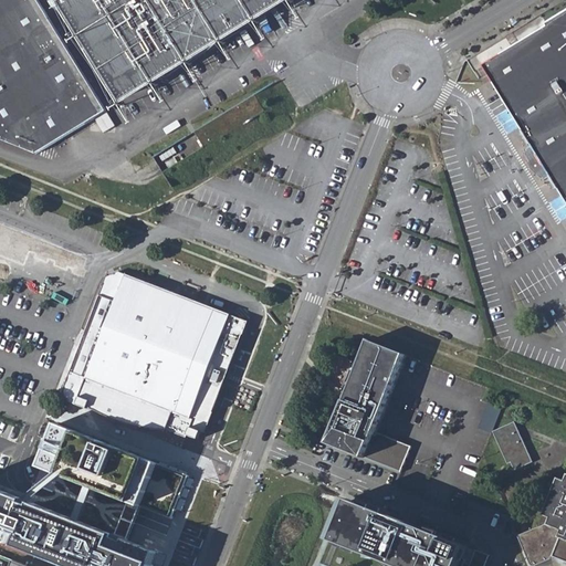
[(63,0),(123,98),(181,63),(283,0),(0,0),(0,140),(12,146),(35,153),(105,111),(37,0),(63,0)]
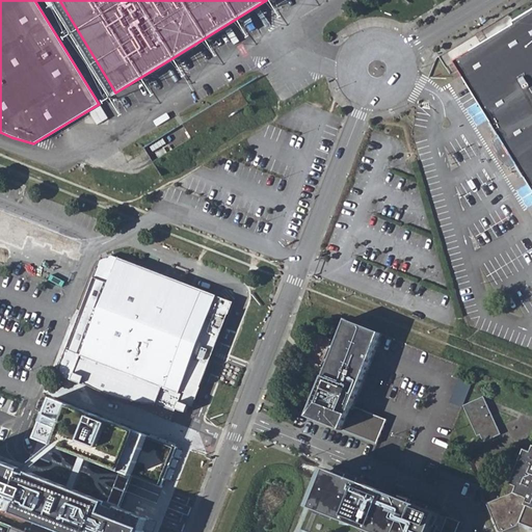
[(531,10),(512,24),(513,26),(454,63),(462,77),(493,125),(490,126),(499,138),(493,142),(493,143),(493,144),(494,147),(494,151),(495,153),(496,155),(497,158),(500,163),(501,164),(501,165),(503,166),(503,167),(504,168),(505,168),(507,170),(508,171),(509,173),(510,173),(512,174),(517,170),(526,183),(528,182),(531,188),(531,10)]
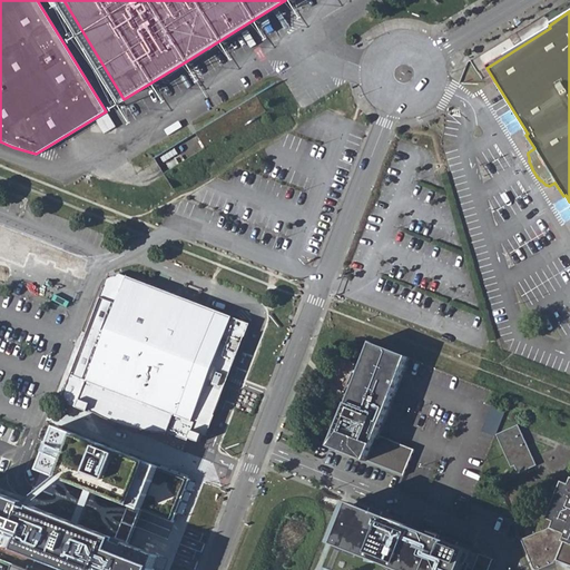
[(107,281),(60,402),(89,413),(200,442),(218,408),(217,403),(220,401),(251,324),(227,315),(148,285),(119,274),(107,281)]
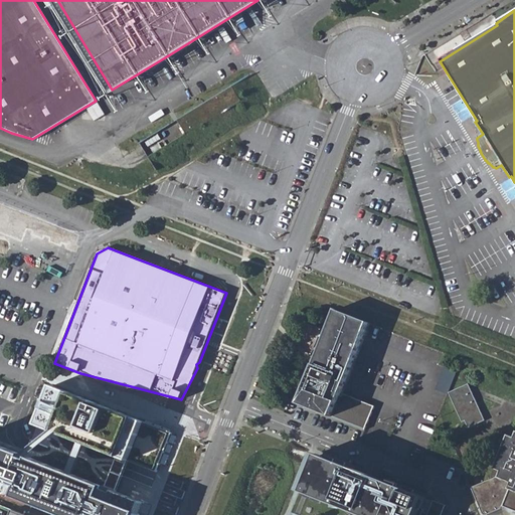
[(368,323),(335,310),(299,403),(365,430),(374,406),(343,394),(342,396),(339,395),(345,381),(342,379),(347,366),(350,367),(368,323)]
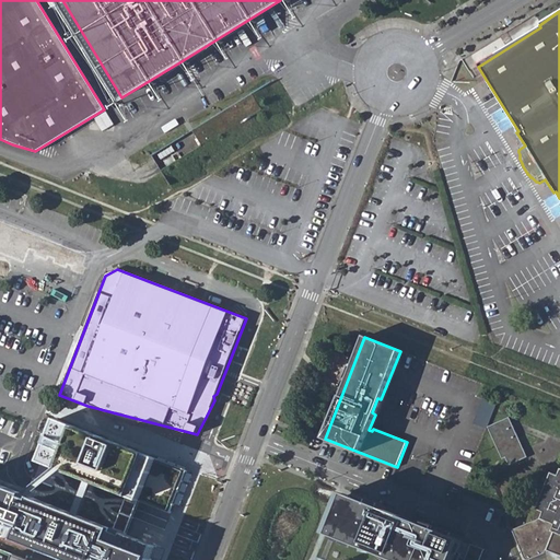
[(372,412),(375,415),(381,399),(377,398),(372,412)]
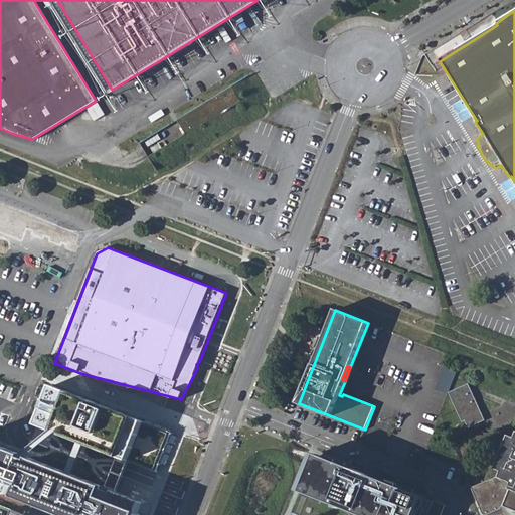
[(144,419),(48,383),(34,422),(37,423),(26,454),(0,443),(0,492),(57,514),(138,514),(144,500),(118,490),(144,419)]
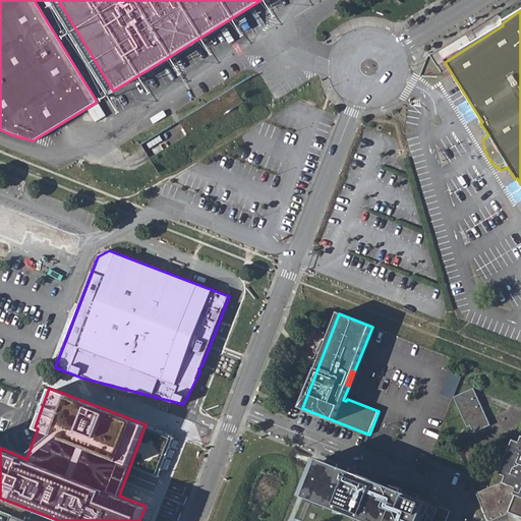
[(473,390),(454,398),(467,427),(471,426),(474,433),(489,426),(473,390)]
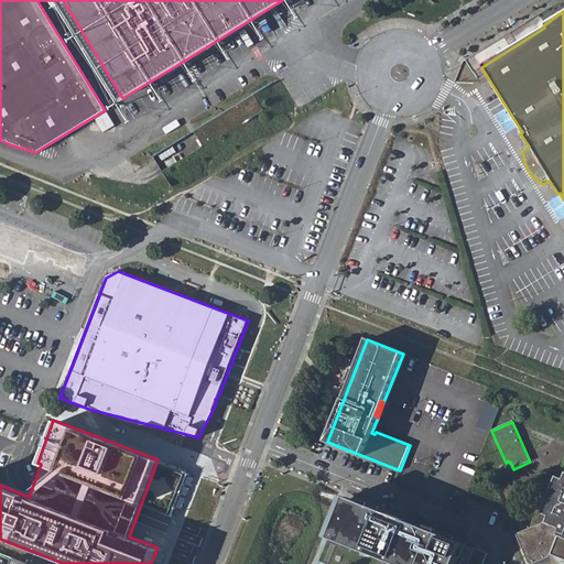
[(545,523),(518,535),(530,563),(537,563),(549,560),(550,556),(563,561),(563,479),(563,480),(557,477),(543,513),(551,517),(548,524),(545,523)]
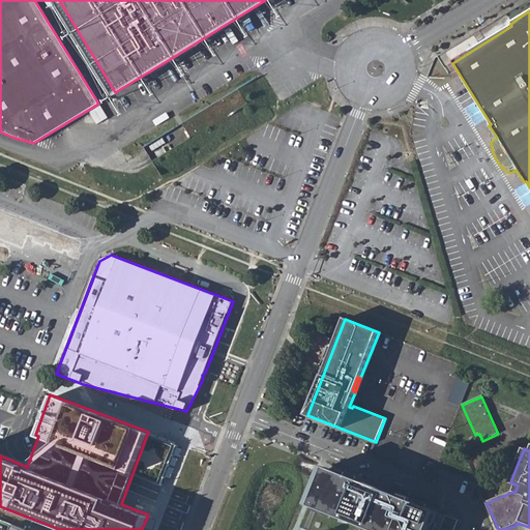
[(432,529),(439,511),(330,469),(315,507),(372,529),(432,529)]
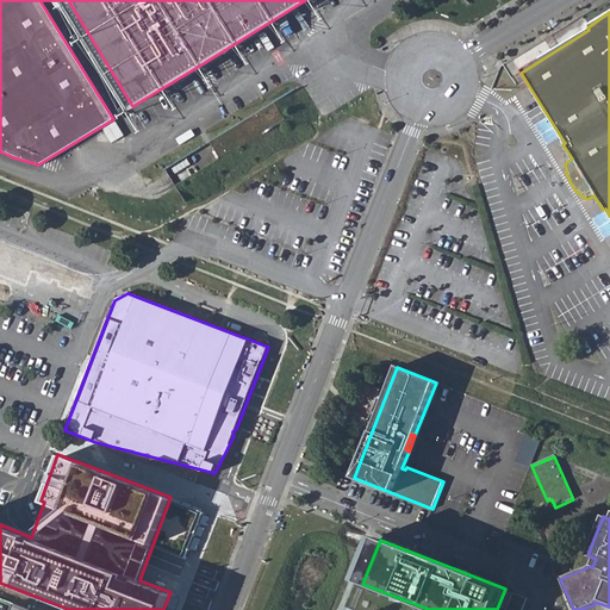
[(505,609),(514,592),(505,589),(497,609),(428,609),(362,584),(352,609),(505,609)]
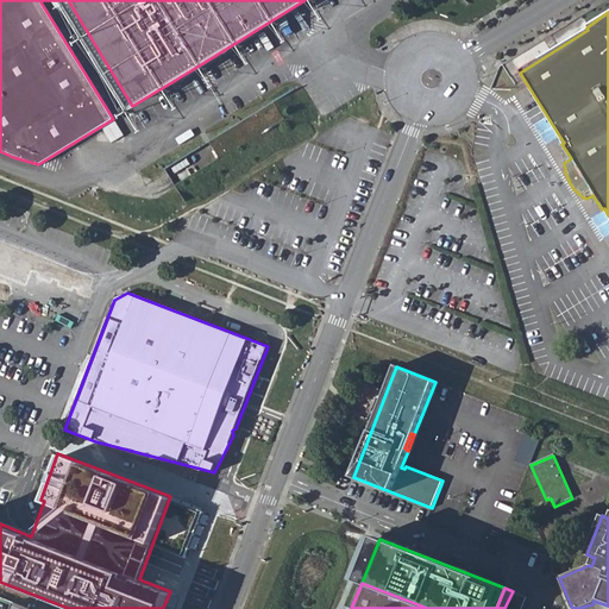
[(522,608),(528,597),(513,591),(504,608),(522,608)]
